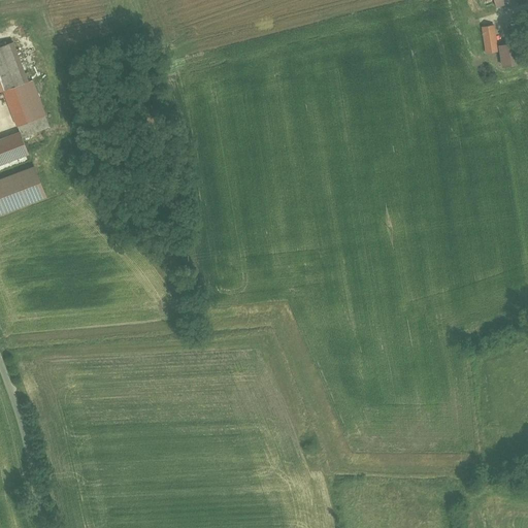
[(493,25),(483,26),(487,53),(497,51),(493,25)]
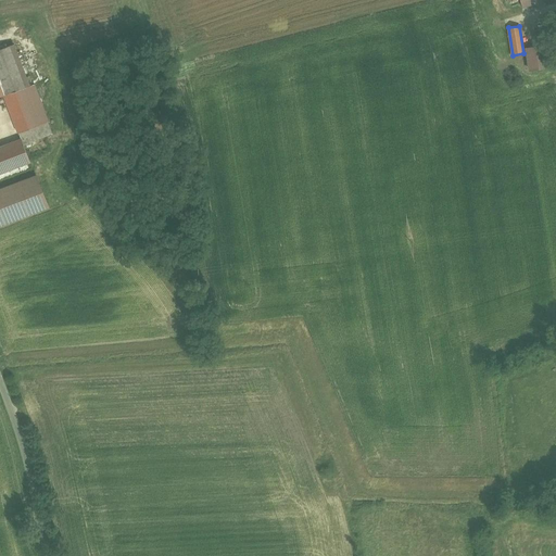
[(14,43),(0,49),(0,81),(4,95),(29,86),(14,43)]
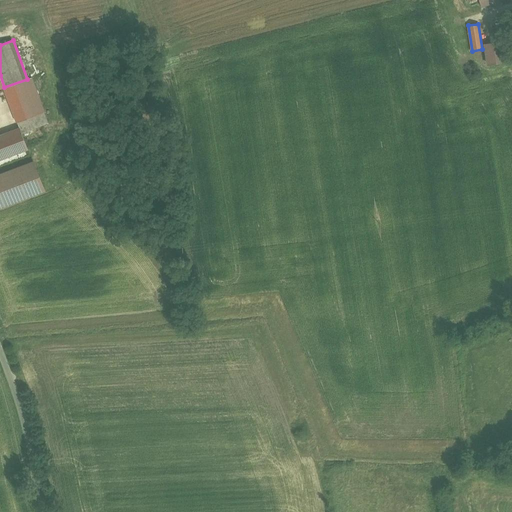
[(502,41),(485,43),(488,64),(505,61),(502,41)]
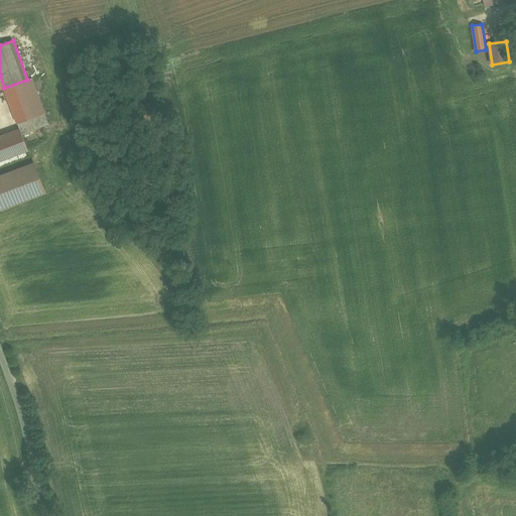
[(20,129),(0,136),(0,160),(28,150),(21,133),(48,123),(31,78),(27,80),(4,88),(20,129)]
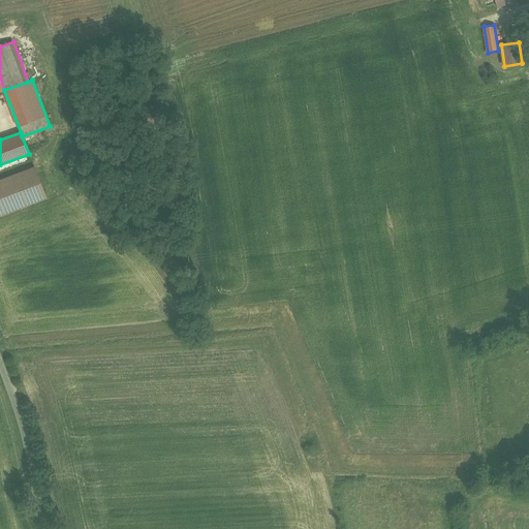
[(0,180),(0,214),(45,196),(34,166),(0,180)]
